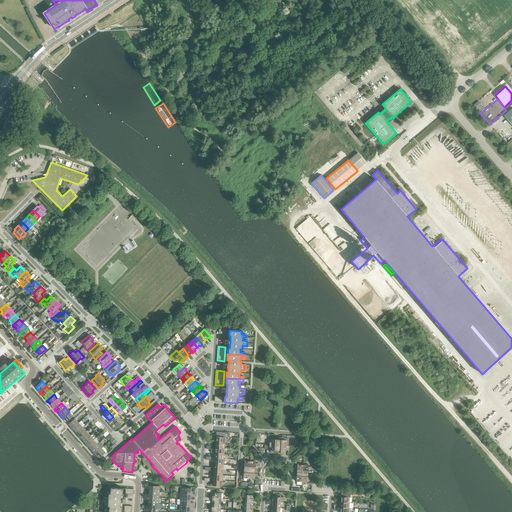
[(69,412),(62,418),(63,420),(64,419),(66,422),(73,416),(69,412)]
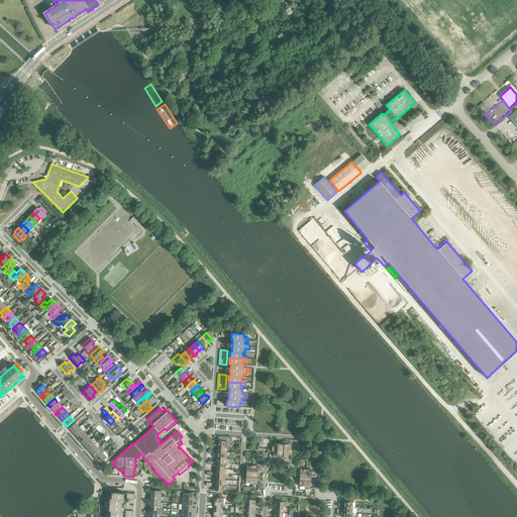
[(71,431),(72,433),(79,427),(76,422),(69,428),(72,431),(71,431)]
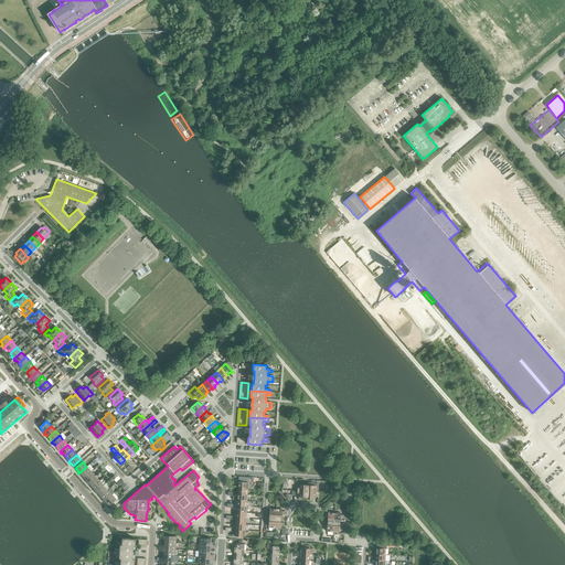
[(82,475),(84,478),(91,471),(86,467),(78,473),(81,476),(82,475)]
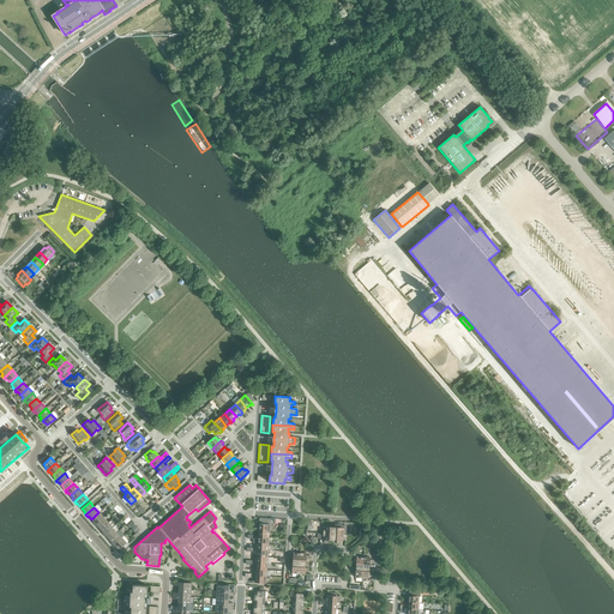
[(92,523),(95,525),(103,517),(98,512),(91,519),(94,522),(92,523)]
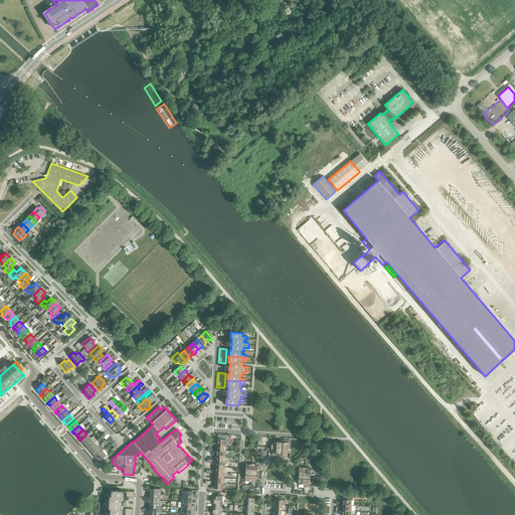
[(81,441),(83,444),(91,439),(87,434),(79,441),(80,442),(81,441)]
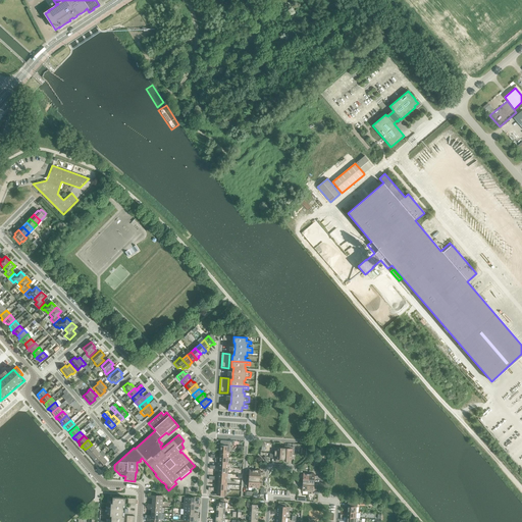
[(219,451),(228,452),(231,452),(232,441),(220,440),(219,451)]
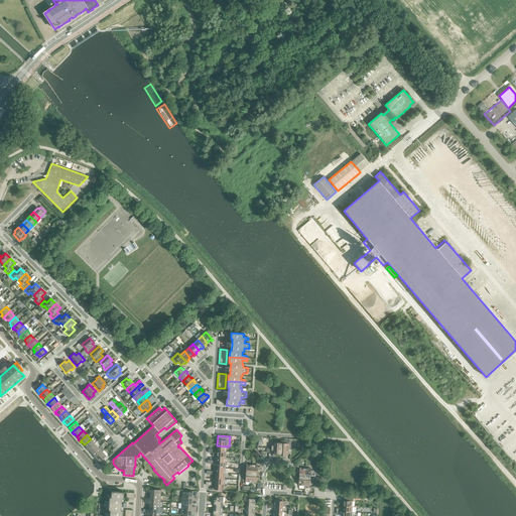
[(86,448),(87,449),(94,443),(91,439),(84,444),(87,447),(86,448)]
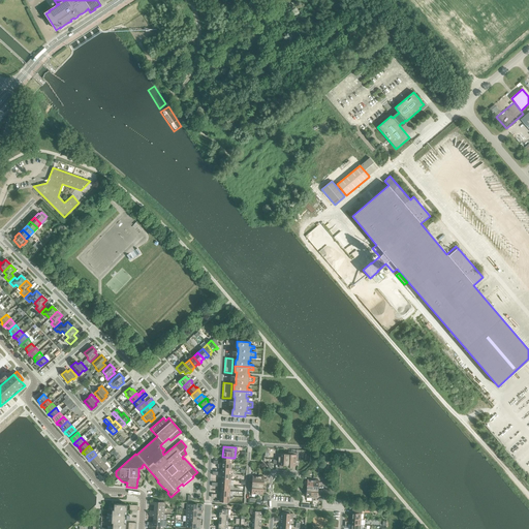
[(278,454),(278,459),(286,460),(287,454),(283,454),(283,452),(280,450),(280,454),(278,454)]
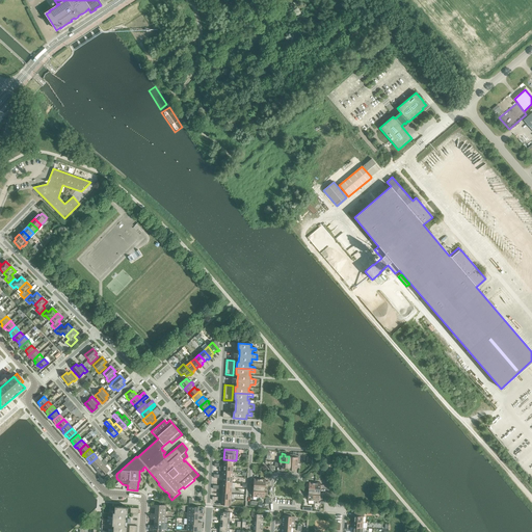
[(289,456),(288,462),(297,463),(298,457),(296,457),(296,454),(292,454),(292,457),(289,456)]
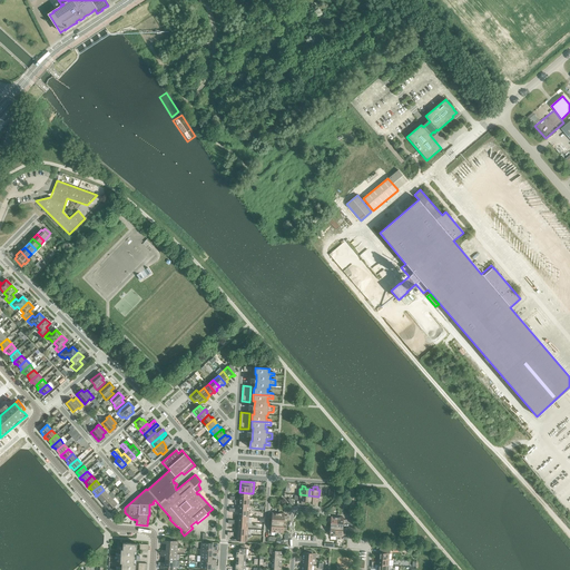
[(99,498),(101,501),(108,494),(104,490),(96,497),(98,499),(99,498)]
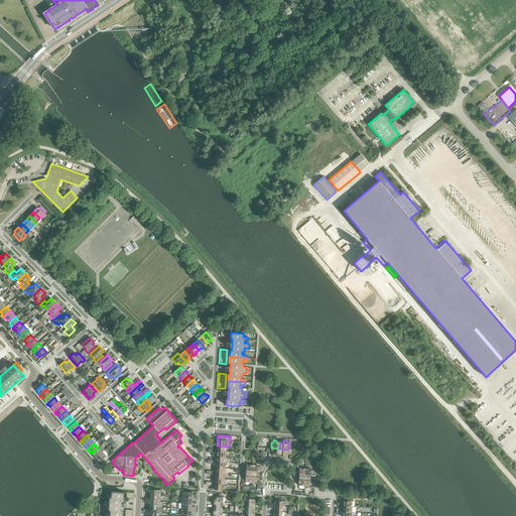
[(93,457),(95,459),(102,452),(98,447),(92,454),(94,456),(93,457)]
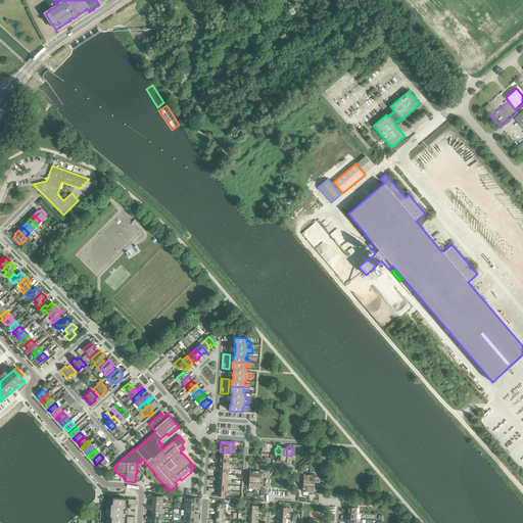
[(280,460),(283,461),(283,455),(275,454),(274,460),(276,460),(276,463),(279,463),(280,460)]
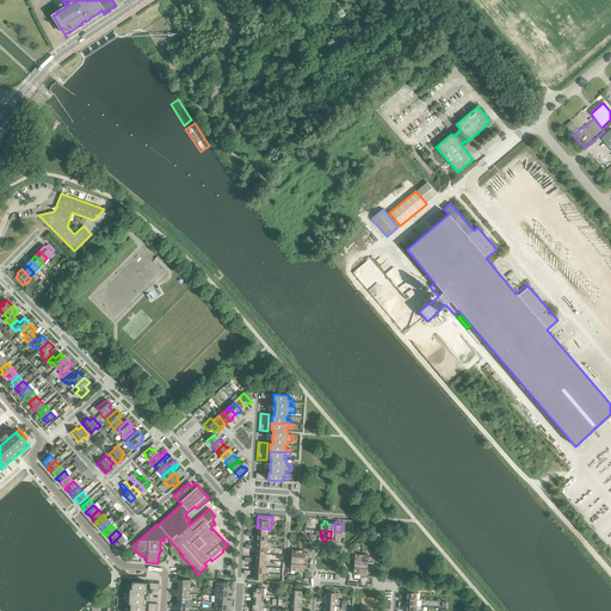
[(331,531),(331,538),(334,538),(334,541),(339,542),(339,538),(341,538),(341,532),(331,531)]
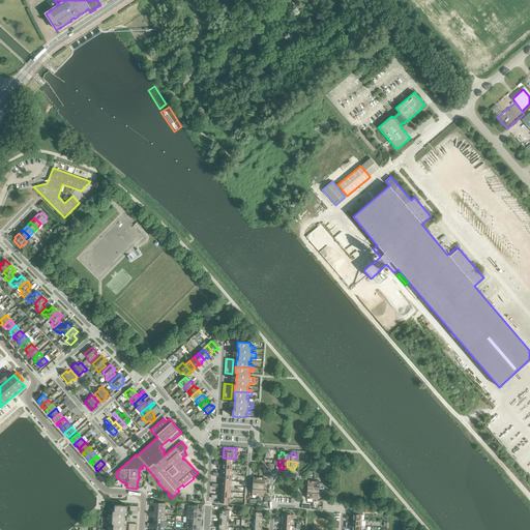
[(105,464),(97,471),(98,472),(99,472),(102,474),(104,476),(106,474),(105,473),(106,471),(110,468),(111,467),(107,463),(105,464)]
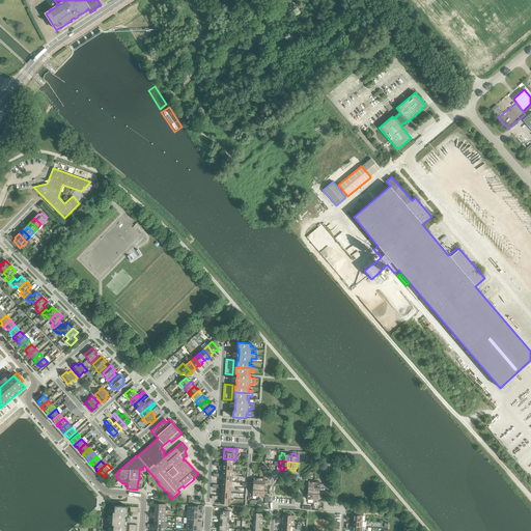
[(253,483),(253,486),(258,487),(259,478),(253,478),(253,480),(250,479),(250,483),(253,483)]
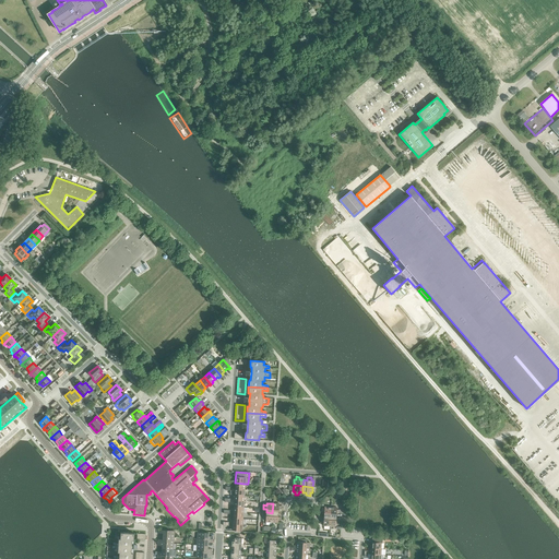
[(273,503),(272,513),(278,513),(278,510),(282,510),(282,506),(278,506),(278,503),(273,503)]
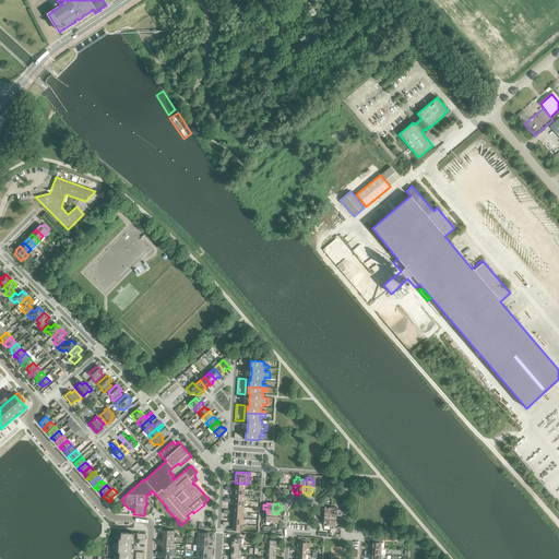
[(324,512),(323,516),(330,516),(331,507),(324,507),(324,509),(321,509),(321,512),(324,512)]
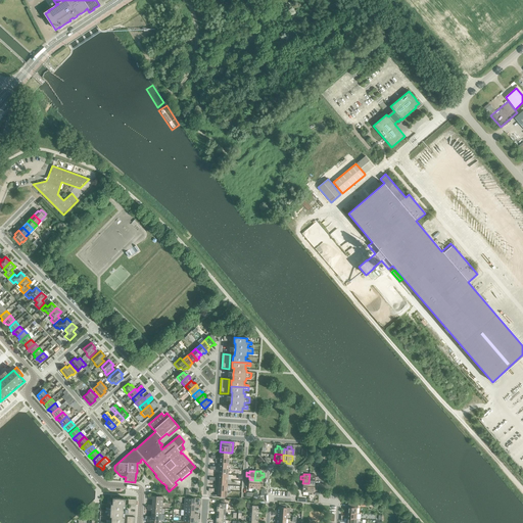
[(310,474),(308,483),(315,484),(315,480),(317,480),(318,477),(315,477),(315,475),(310,474)]
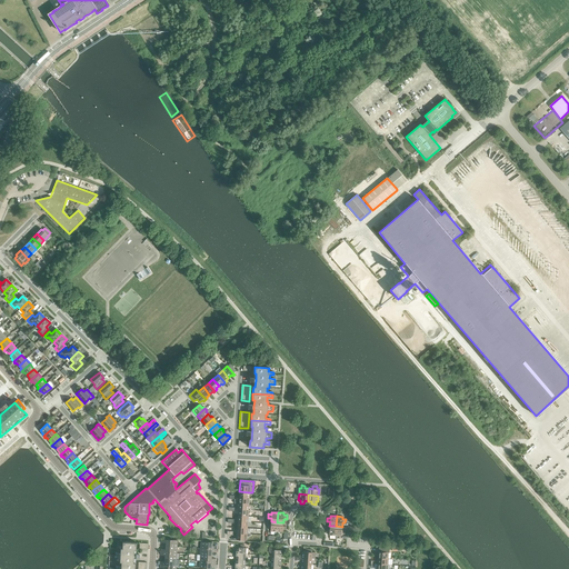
[(270,531),(277,531),(277,522),(271,521),(270,526),(268,526),(268,529),(270,529),(270,531)]
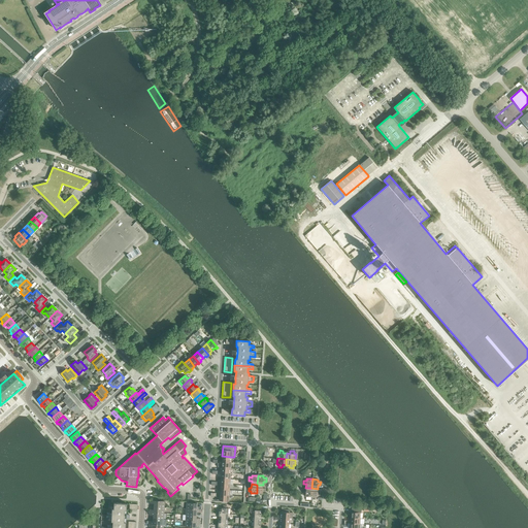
[(257,485),(257,493),(262,494),(262,492),(265,492),(265,489),(263,489),(263,485),(257,485)]
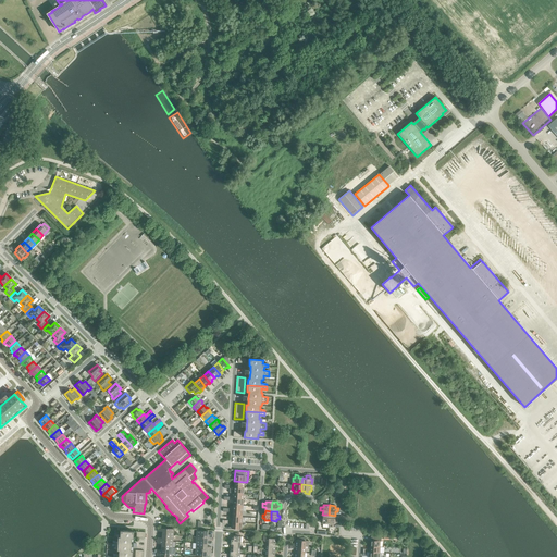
[(322,524),(327,524),(329,515),(322,515),(322,518),(320,518),(319,521),(322,522),(322,524)]
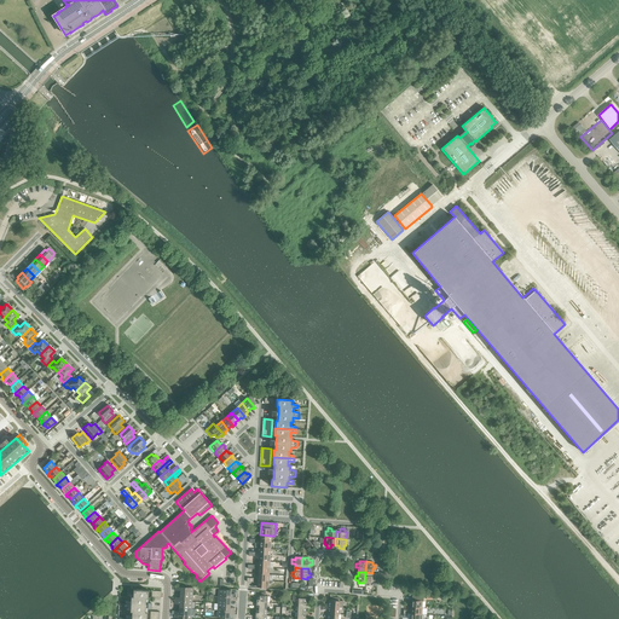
[(365,572),(364,583),(371,583),(371,580),(375,582),(375,577),(371,577),(372,573),(365,572)]
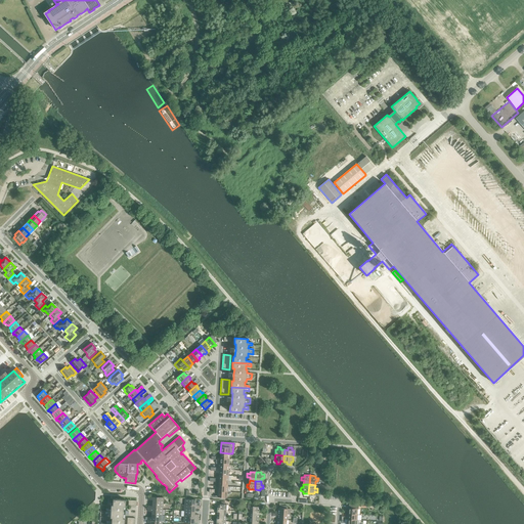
[(106,521),(106,523),(115,523),(124,523),(125,518),(123,518),(123,513),(124,507),(125,507),(126,499),(113,499),(113,503),(107,503),(107,505),(111,506),(111,509),(105,509),(105,514),(111,514),(110,518),(112,518),(112,521),(106,521)]
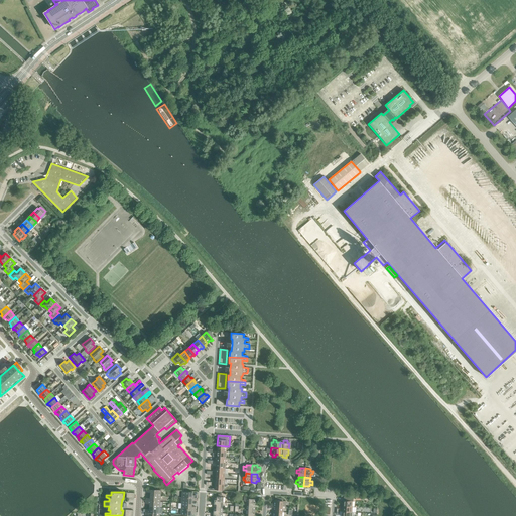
[(214,496),(214,502),(223,503),(223,497),(221,497),(221,494),(218,494),(218,497),(214,496)]
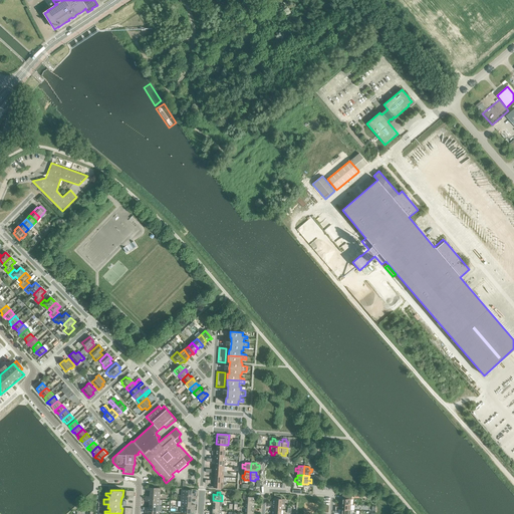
[(245,500),(245,502),(254,503),(254,497),(251,497),(251,494),(243,494),(242,498),(244,500),(245,500)]
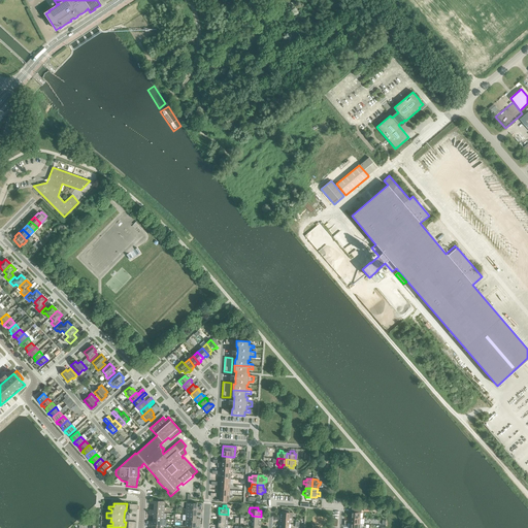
[(351,513),(351,518),(360,519),(360,513),(361,513),(361,508),(352,508),(351,513)]
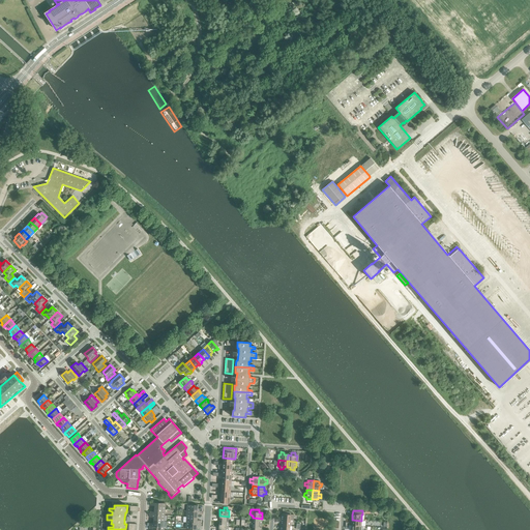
[(281,520),(290,521),(293,521),(293,514),(290,514),(290,511),(283,511),(283,513),(281,513),(281,520)]
